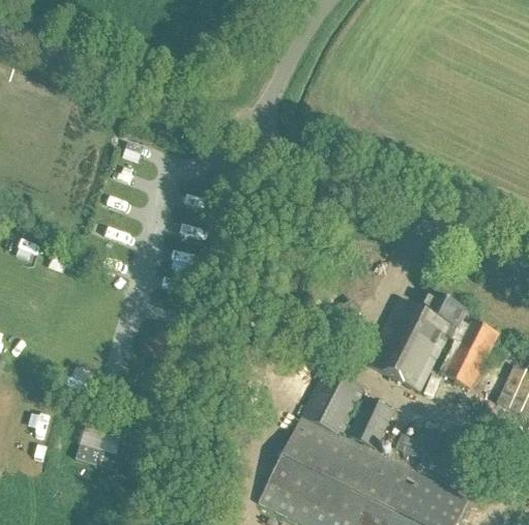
[(469,323),(462,320),(467,309),(429,290),(419,308),(398,296),(364,363),(419,390),(446,334),(454,339),(439,371),(470,386),(498,330),(472,318),(469,323)]
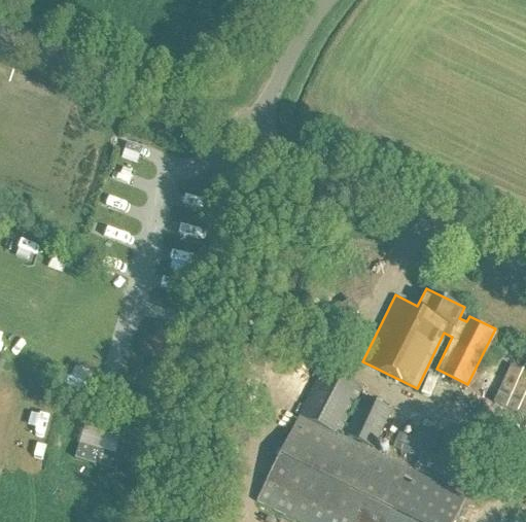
[(493,401),(525,416),(525,371),(511,363),(493,401)]
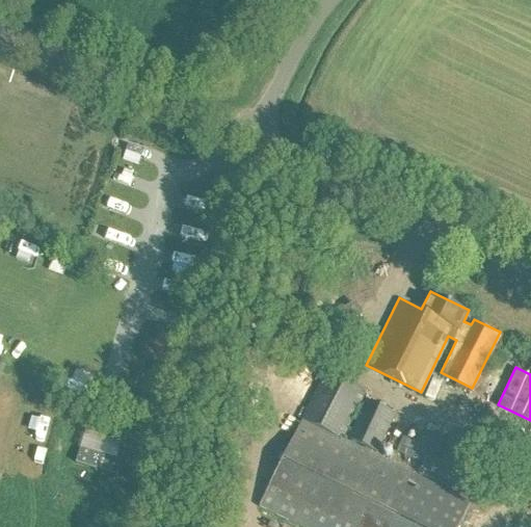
[(457,526),(471,501),(420,475),(342,436),(366,389),(327,369),(260,503),(308,526),(457,526)]
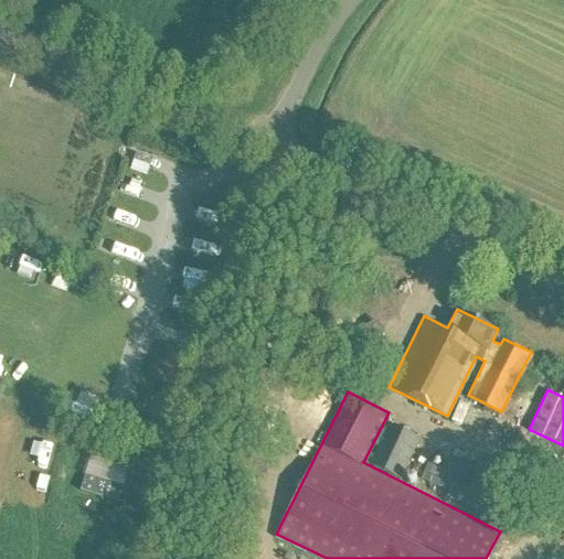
[(401,477),(418,440),(389,425),(370,462),(401,477)]
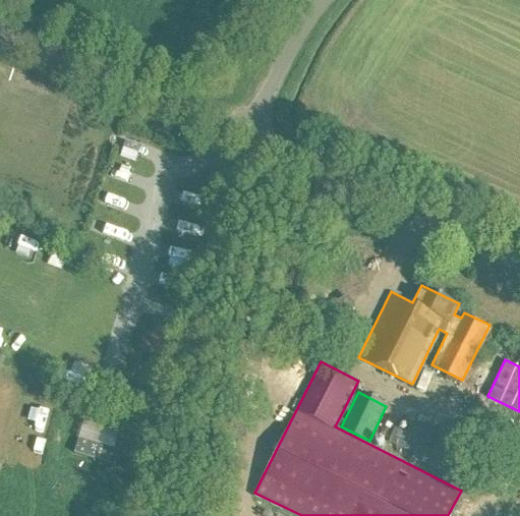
[(132,434),(87,419),(76,452),(116,464),(121,448),(127,450),(132,434)]
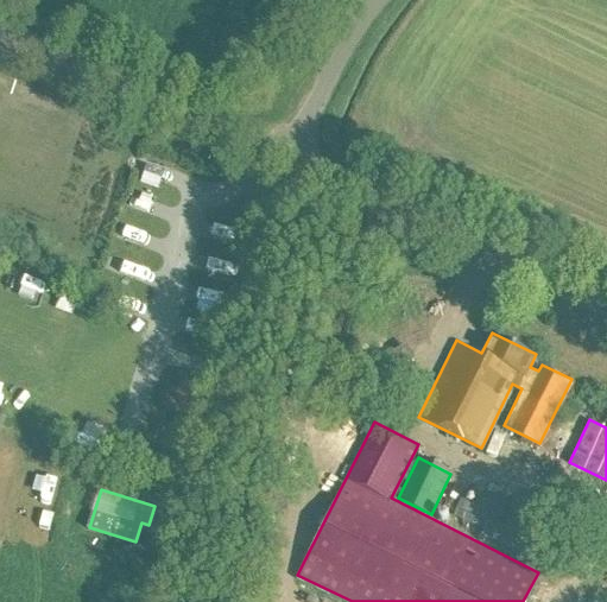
[(461,499),(455,514),(492,531),(487,542),(526,559),(545,515),(486,489),(479,506),(461,499)]
